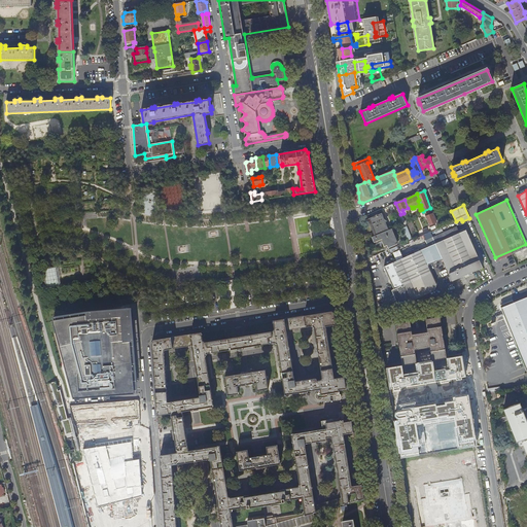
[(372,224),(376,236),(388,231),(386,223),(387,221),(384,219),(382,214),(379,215),(379,214),(376,215),(377,216),(369,219),(372,224)]
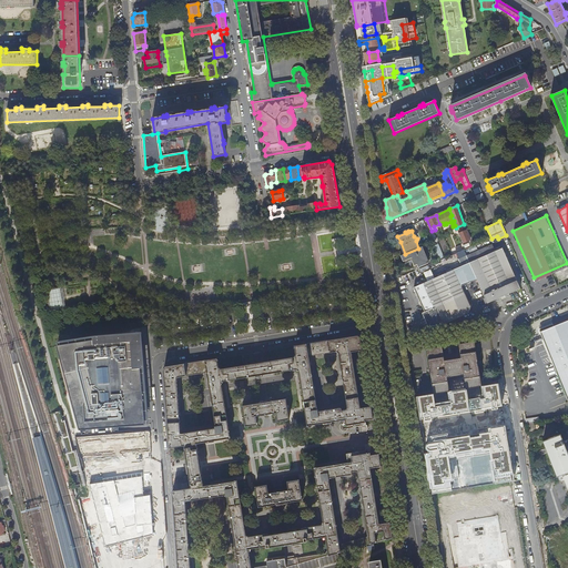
[(466,255),(477,279),(487,303),(505,295),(508,293),(520,288),(501,249),(495,251),(492,244),(466,255)]
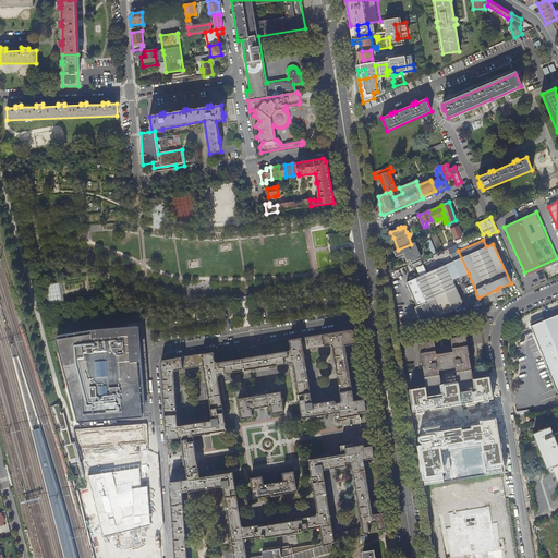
[(421,258),(414,243),(411,244),(398,250),(393,252),(396,257),(404,253),(405,255),(404,256),(407,261),(410,259),(411,263),(421,258)]
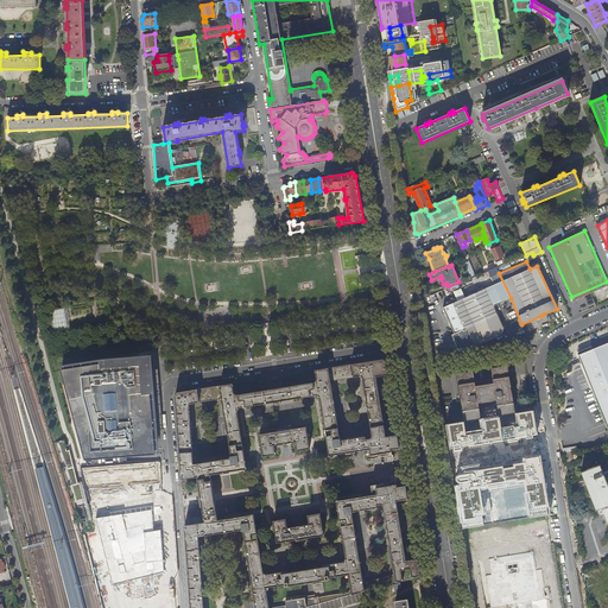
[(491,277),(494,285),(502,302),(511,298),(499,273),(491,277)]
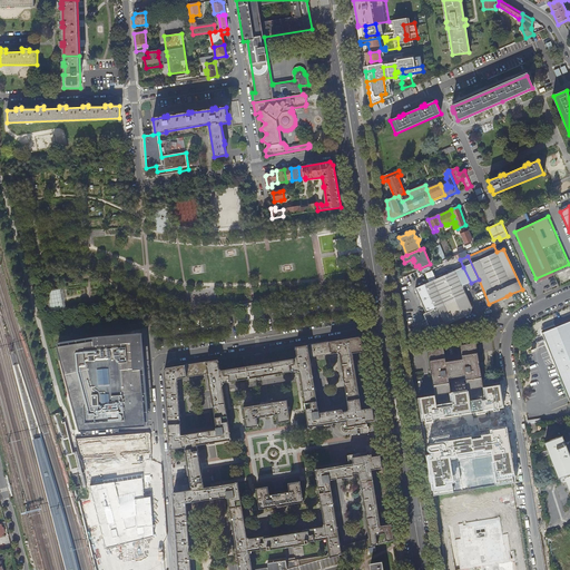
[(425,284),(436,308),(467,295),(463,287),(471,283),(463,267),(425,284)]
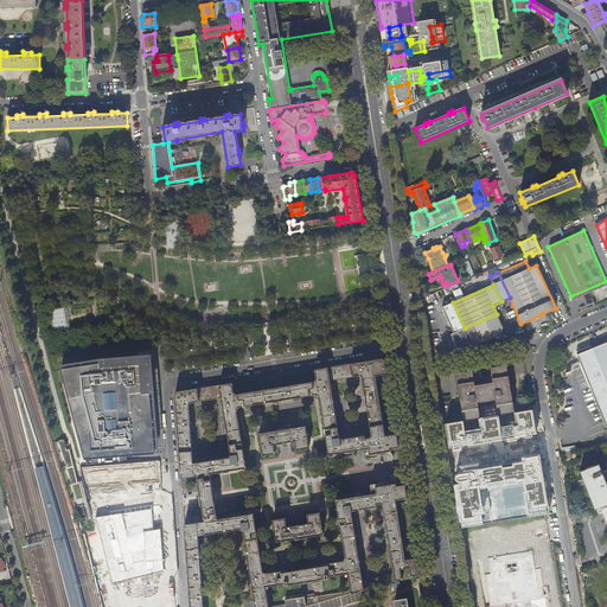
[(454,333),(465,328),(453,302),(442,307),(454,333)]
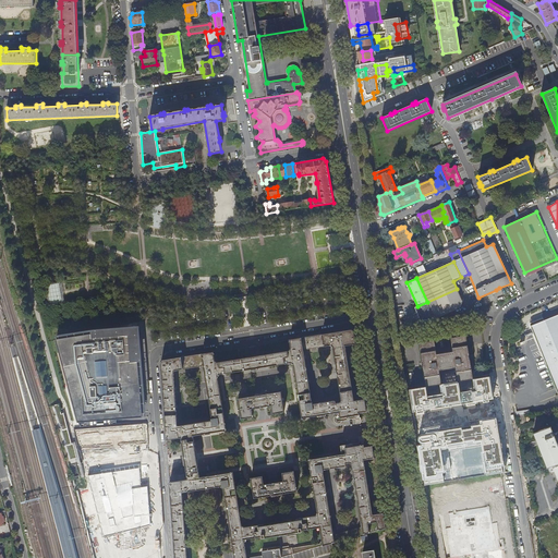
[(46,286),(47,290),(45,291),(47,302),(49,302),(49,306),(62,304),(59,283),(46,286)]
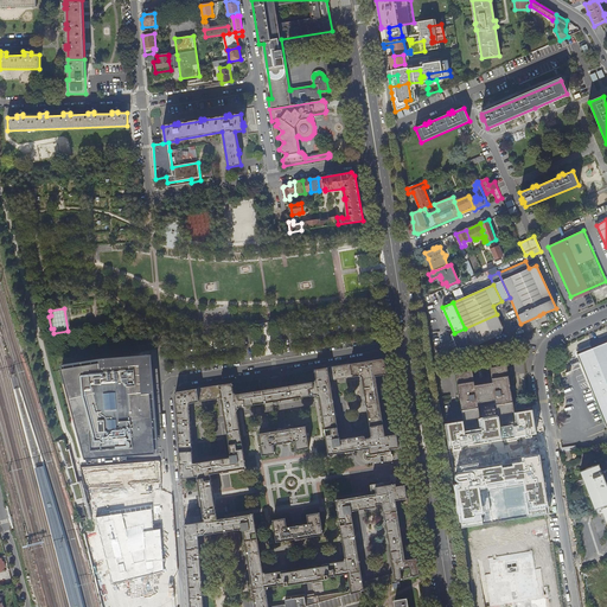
[(497,314),(465,328),(473,346),(500,334),(503,327),(497,314)]
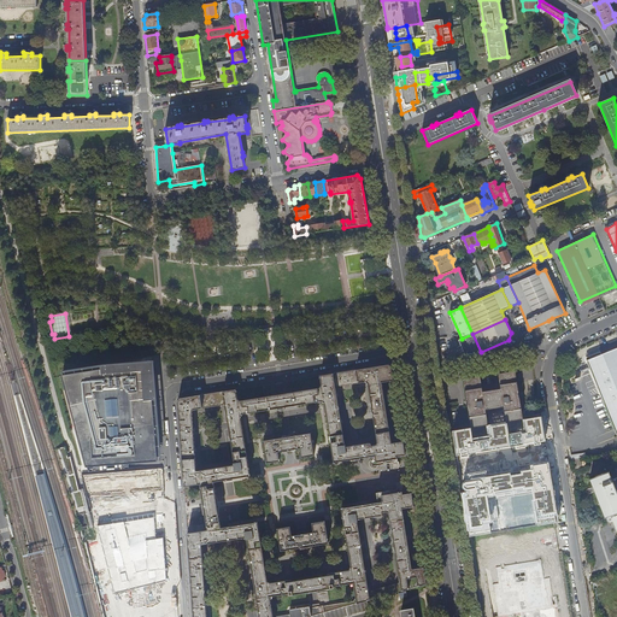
[(472,334),(462,339),(459,340),(465,354),(481,352),(472,334)]
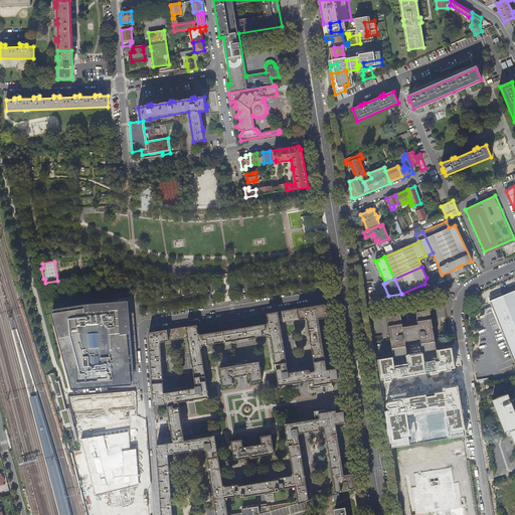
[(514,290),(488,303),(514,364),(514,290)]
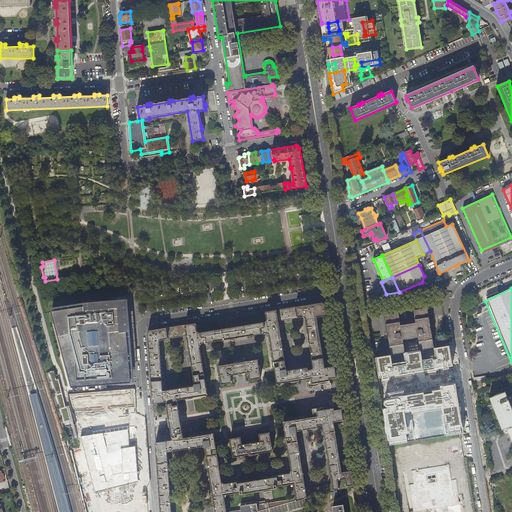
[(354,485),(351,471),(342,472),(334,422),(344,420),(341,409),(334,410),(333,406),(334,405),(334,401),(333,401),(333,400),(329,401),(329,406),(312,409),(314,417),(283,422),(291,471),(290,473),(284,474),(283,473),(280,474),(281,474),(272,476),(272,477),(267,478),(267,477),(265,478),(265,479),(249,481),(249,480),(246,481),(246,482),(242,482),(242,481),(233,482),(230,482),(230,483),(224,484),(222,482),(217,454),(220,454),(220,450),(216,450),(213,433),(183,438),(182,432),(183,432),(182,429),(180,419),(178,409),(179,409),(179,406),(178,406),(177,400),(207,395),(199,346),(200,344),(203,343),(203,344),(206,344),(206,342),(221,340),(222,341),(225,340),(225,339),(243,336),(243,337),(247,337),(246,336),(261,333),(261,335),(265,334),(265,333),(267,333),(269,335),(277,384),(307,379),(308,381),(307,383),(306,385),(306,387),(307,388),(309,389),(311,389),(313,388),(314,386),(326,384),(327,389),(331,389),(330,388),(331,387),(331,383),(330,383),(329,378),(336,377),(334,366),(324,367),(316,317),(326,315),(324,306),(321,303),(265,312),(266,320),(265,322),(199,333),(197,331),(196,323),(149,330),(147,334),(153,404),(166,402),(169,421),(172,440),(169,440),(163,441),(156,442),(160,511),(256,511),(304,498),(322,493),(329,491),(354,485)]
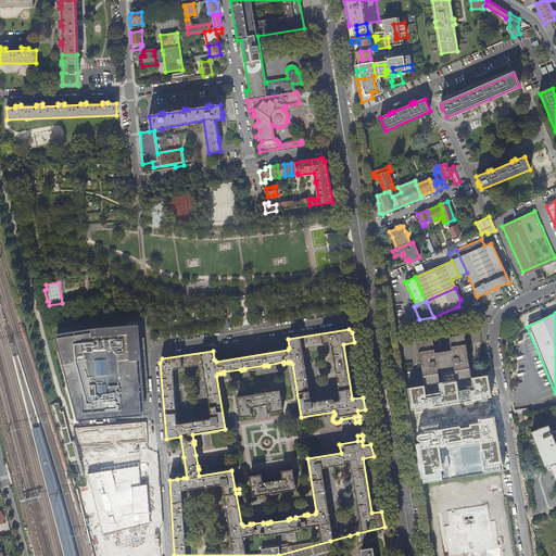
[(129,344),(128,333),(91,337),(91,332),(55,336),(57,339),(77,421),(78,421),(142,416),(138,361),(130,362),(130,358),(131,358),(131,357),(133,356),(131,356),(131,355),(130,355),(129,344)]
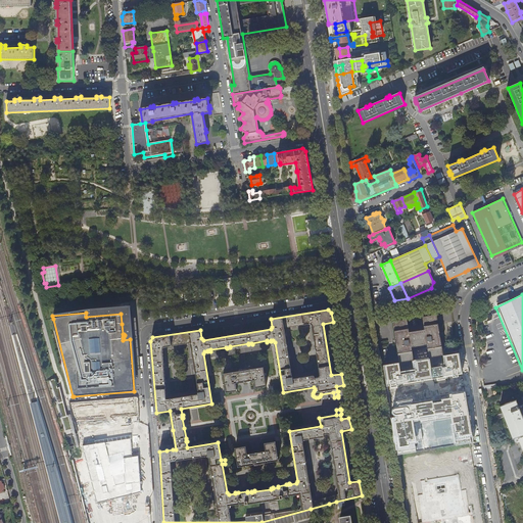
[(443,355),(436,315),(422,318),(424,330),(409,332),(407,320),(392,322),(399,363),(413,361),(411,347),(426,345),(429,358),(443,355)]
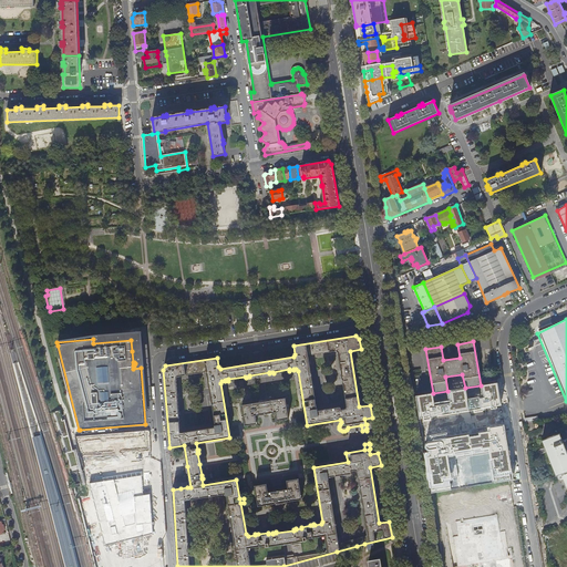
[(433,393),(415,397),(419,419),(502,405),(497,382),(481,385),(482,395),(466,399),(465,388),(447,391),(450,402),(435,404),(433,393)]
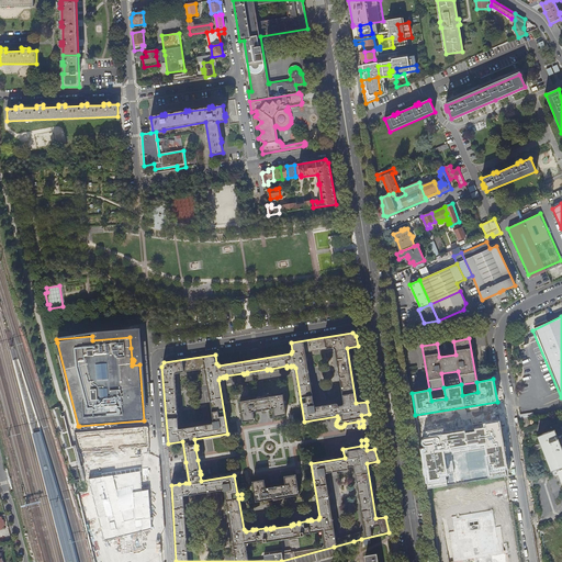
[(282,394),(239,401),(243,422),(255,420),(253,412),(272,408),(274,417),(285,415),(282,394)]
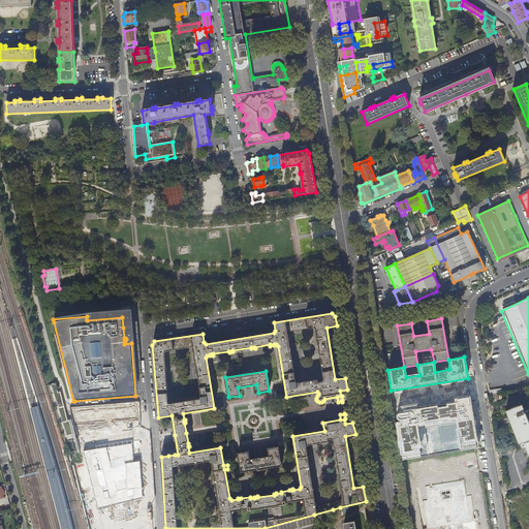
[(56,382),(49,384),(64,436),(66,441),(69,453),(74,450),(78,450),(74,439),(74,437),(73,434),(72,428),(69,418),(68,419),(67,419),(60,392),(58,392),(56,382)]
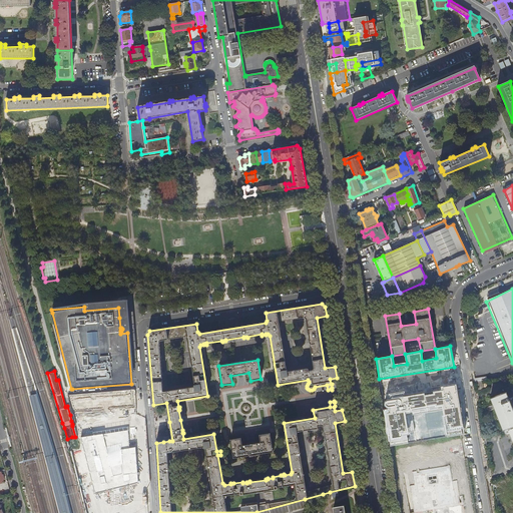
[(389,394),(390,399),(386,400),(386,405),(387,409),(384,409),(391,447),(447,437),(465,434),(456,384),(440,387),(441,390),(433,391),(434,393),(425,395),(425,392),(406,395),(405,391),(389,394)]
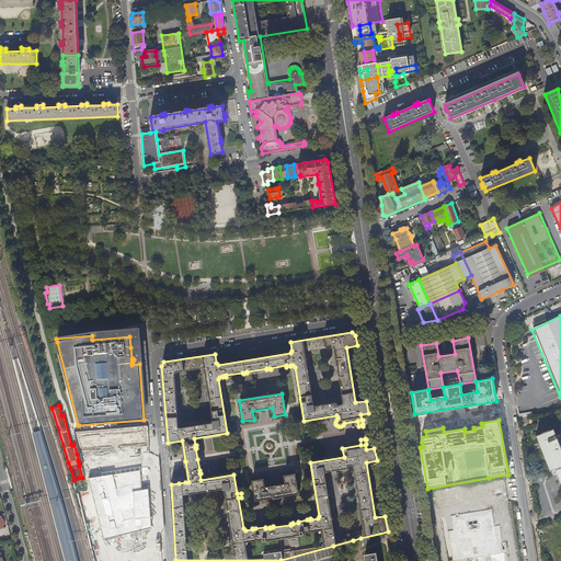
[(536,437),(539,444),(540,448),(550,472),(560,467),(560,434),(557,437),(553,430),(536,437)]
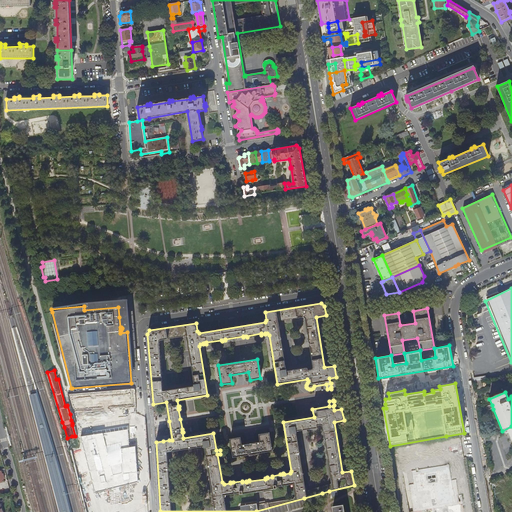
[(69,405),(67,405),(70,414),(71,420),(72,423),(72,425),(75,436),(72,436),(73,438),(73,439),(77,438),(70,409),(69,405)]
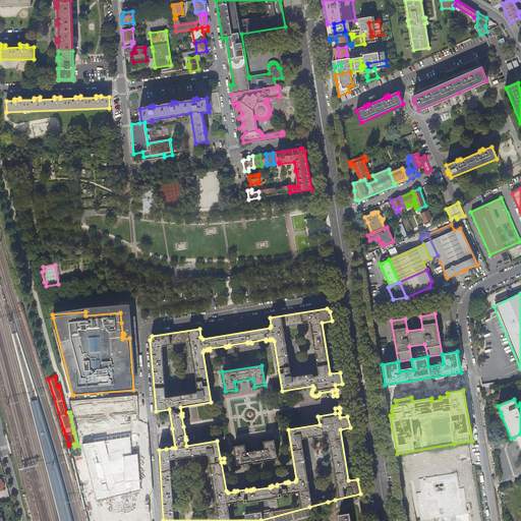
[(81,441),(97,502),(140,490),(138,454),(131,455),(131,432),(81,441)]
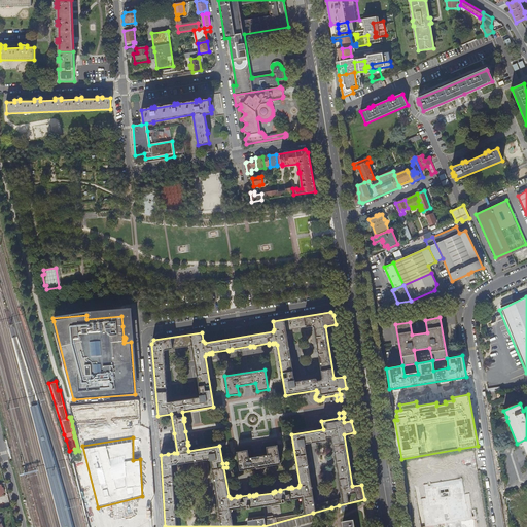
[(267,446),(268,454),(249,457),(248,450),(237,451),(240,470),(281,464),(278,445),(267,446)]
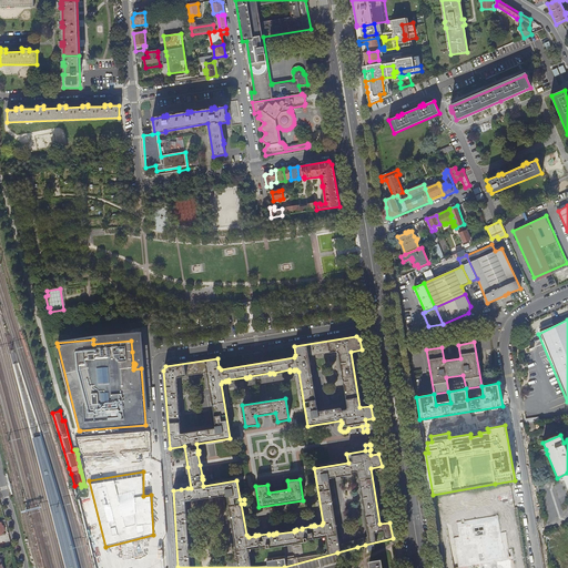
[(498,518),(457,525),(459,537),(454,538),(458,567),(511,567),(510,559),(514,558),(513,548),(509,549),(506,531),(500,533),(498,518)]
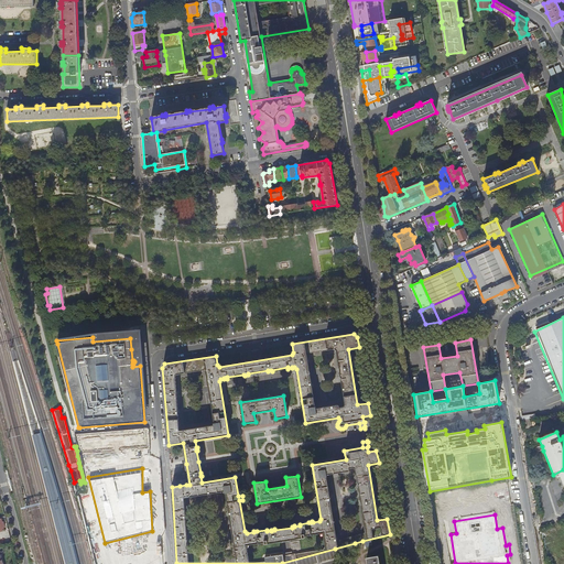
[(335,549),(282,563),(312,563),(338,556),(335,549)]
